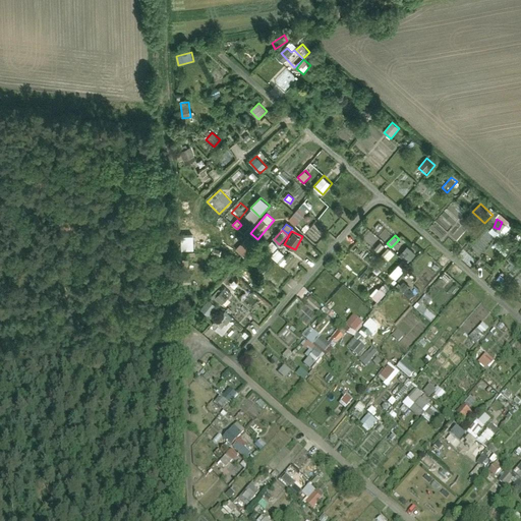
[(184,237),(184,248),(192,248),(192,237),(184,237)]
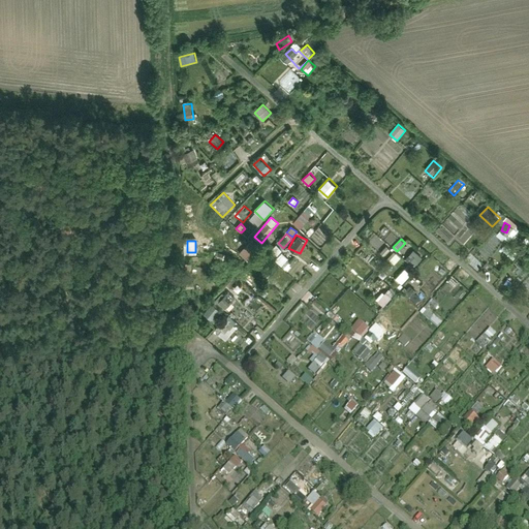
[(255,268),(265,257),(249,243),(240,253),(255,268)]
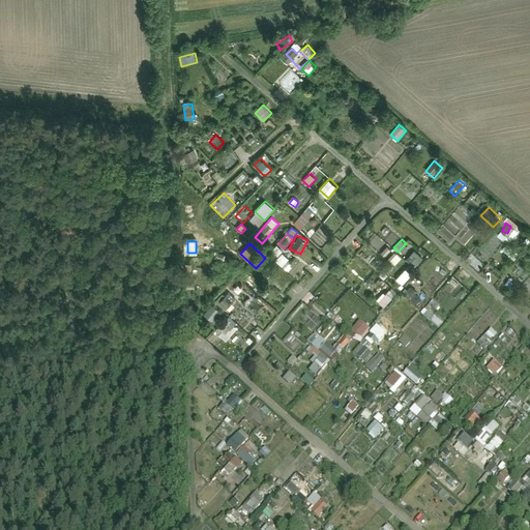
[(509,255),(513,249),(506,244),(502,251),(509,255)]
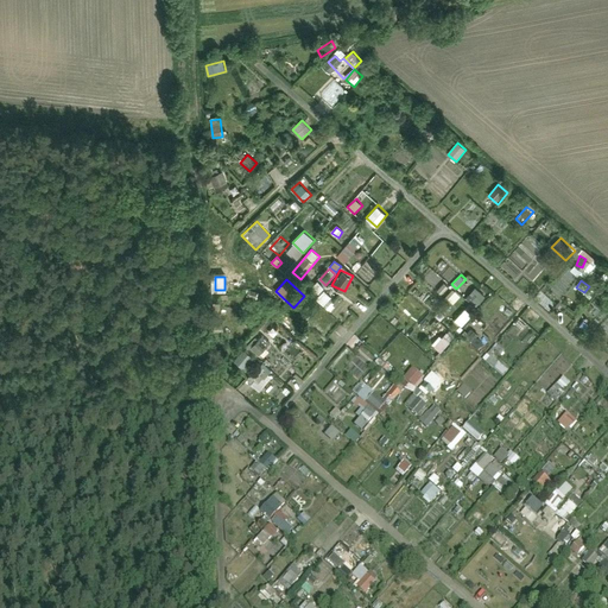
[(475,308),(486,296),(475,286),(466,298),(475,308)]
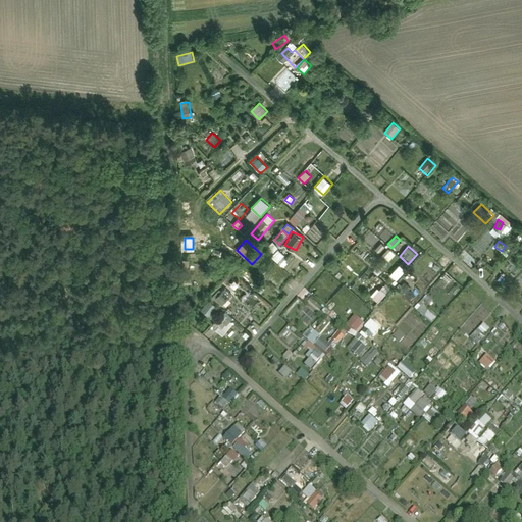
[(389,261),(396,254),(388,248),(382,255),(389,261)]
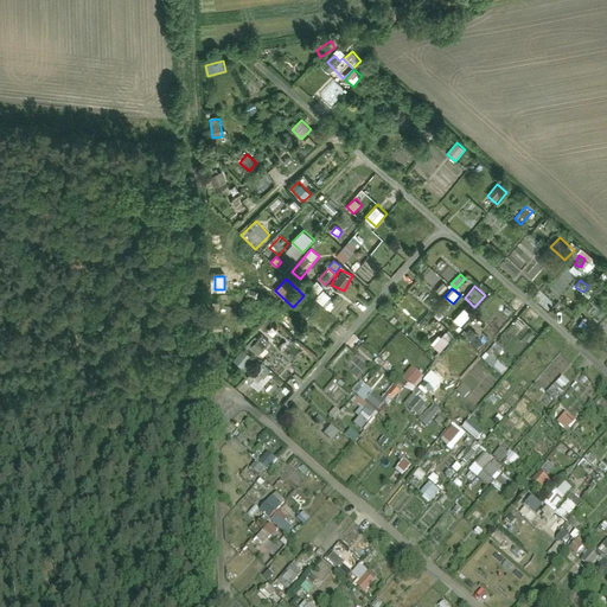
[(324,291),(317,299),(324,305),(331,296),(324,291)]
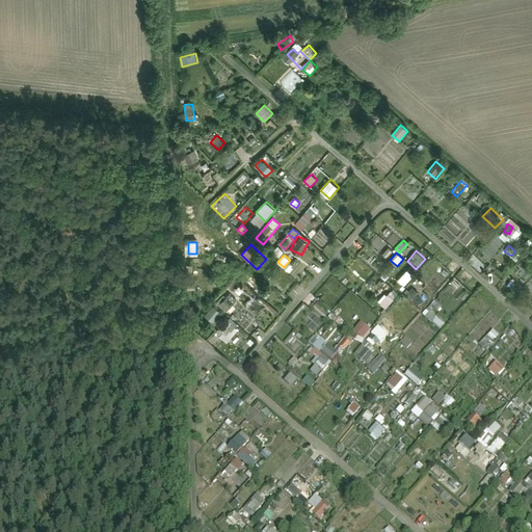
[(406,269),(398,280),(404,286),(414,275),(406,269)]
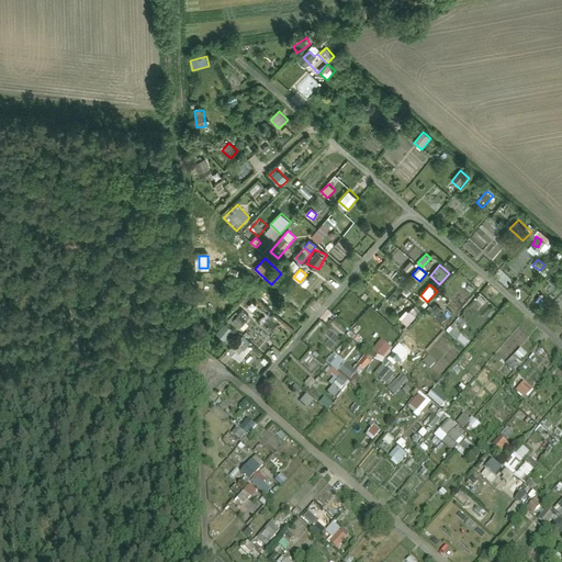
[(407,326),(420,312),(415,305),(408,312),(407,311),(400,318),(407,326)]
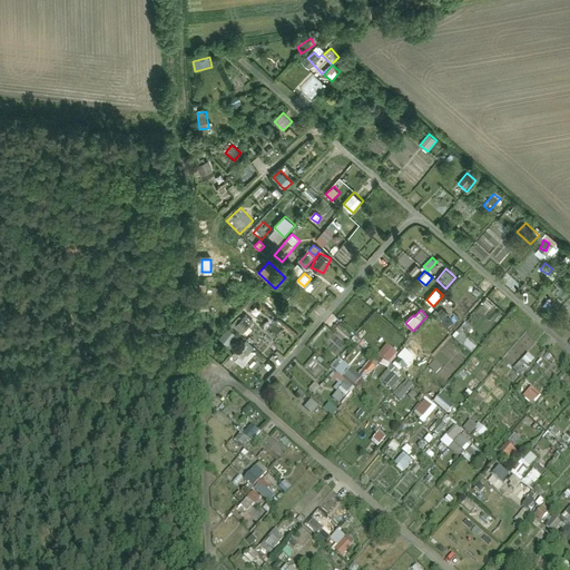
[(244,332),(252,324),(244,317),(236,325),(244,332)]
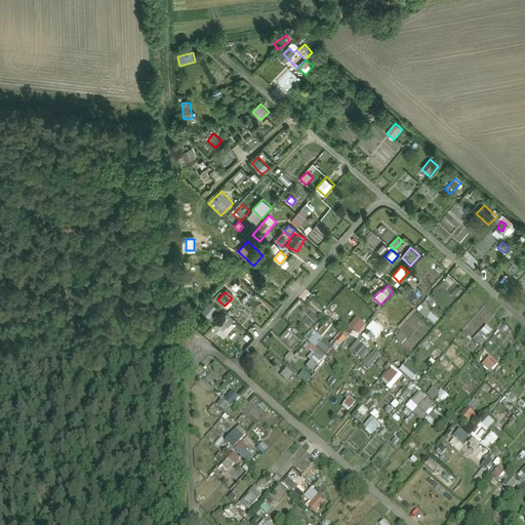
[(201,311),(210,319),(219,310),(211,301),(201,311)]
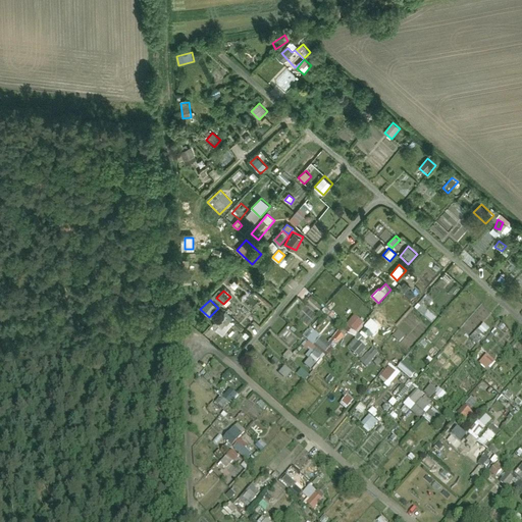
[(432,323),(437,317),(420,302),(415,308),(432,323)]
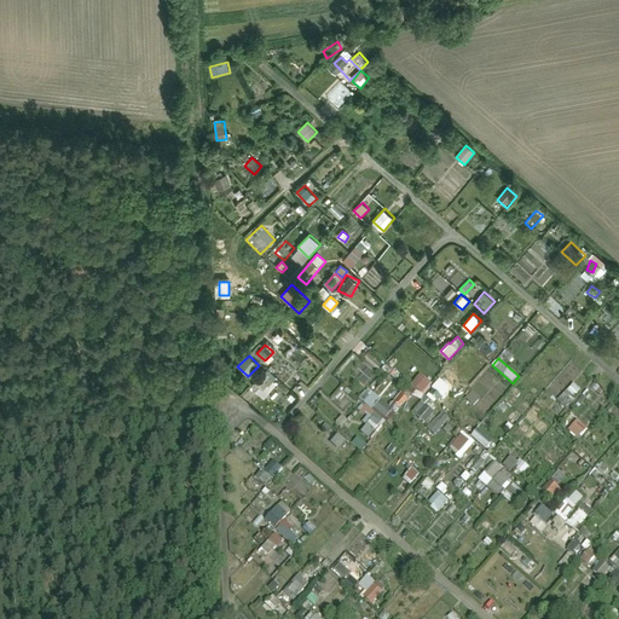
[(264,397),(277,379),(264,369),(250,387),(264,397)]
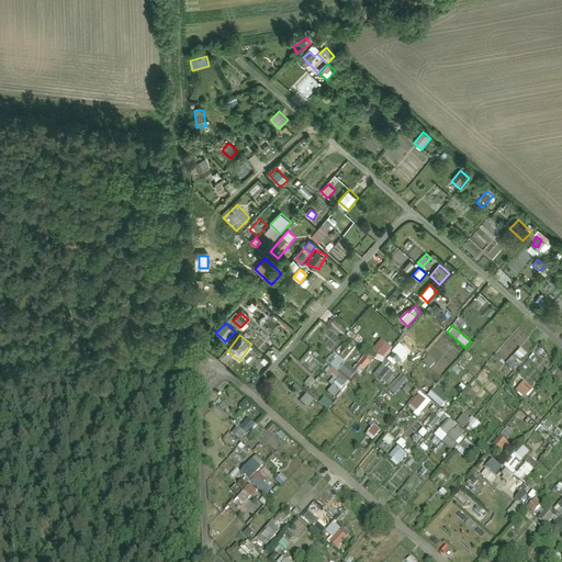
[(382,338),(373,349),(383,358),(393,347),(382,338)]
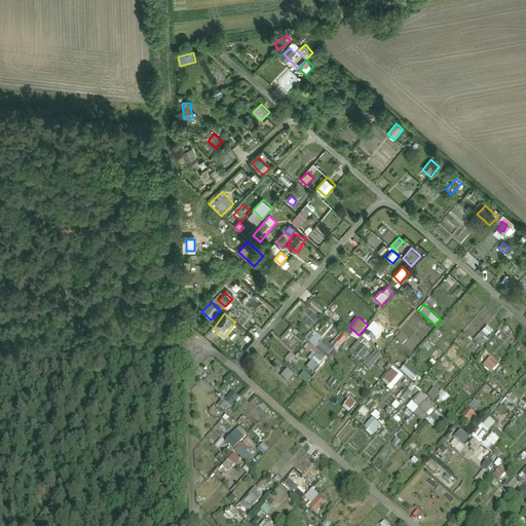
[(481,346),(494,331),(487,325),(474,340),(481,346)]
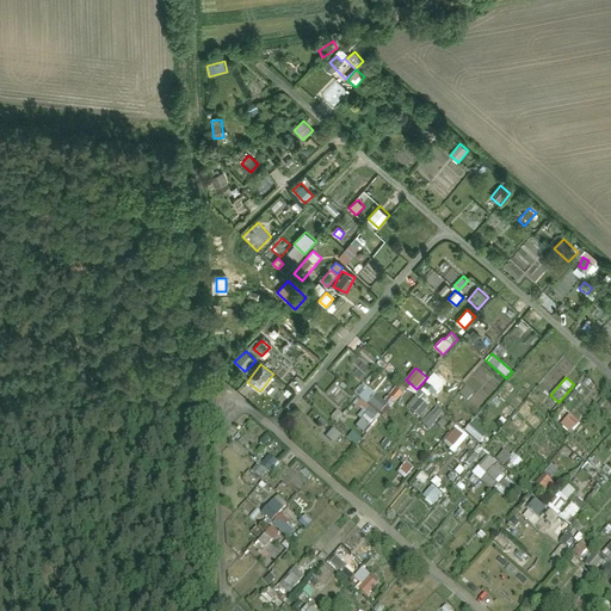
[(467,384),(460,392),(469,400),(476,393),(467,384)]
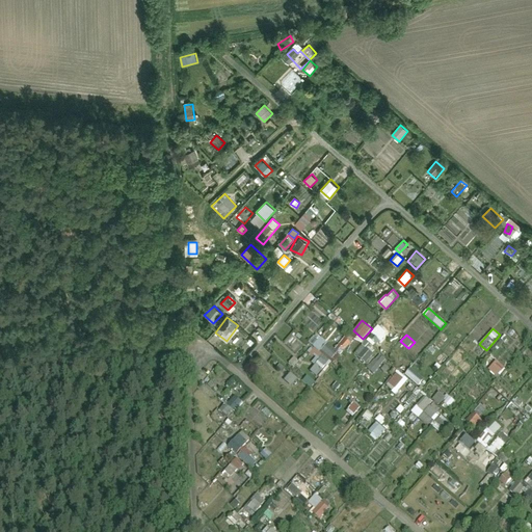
[(351,343),(344,337),(335,348),(320,336),(313,344),(334,363),(351,343)]
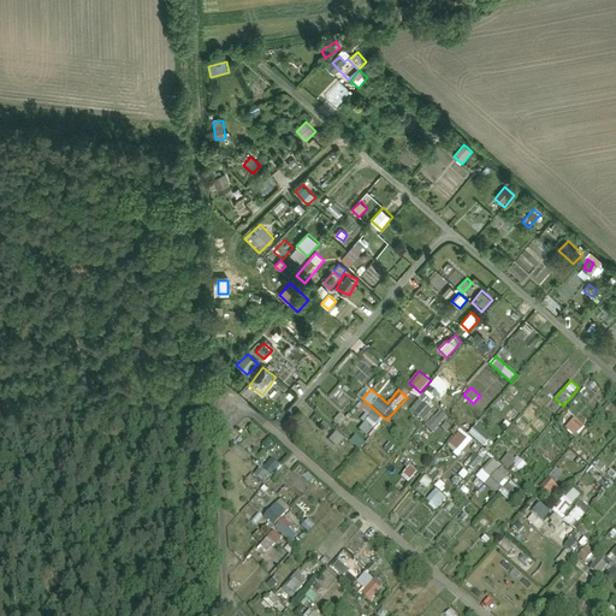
[(421,394),(410,412),(424,420),(436,403),(421,394)]
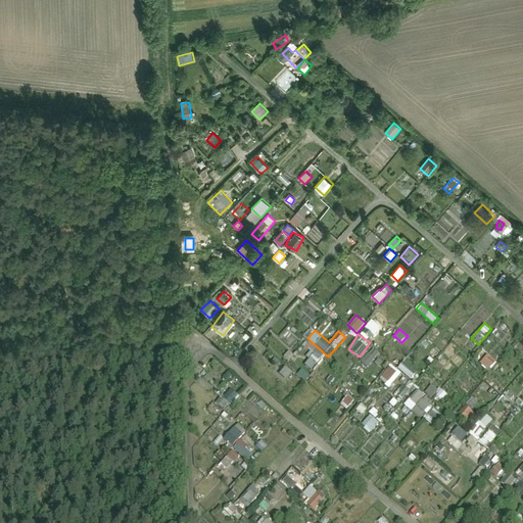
[(304,365),(313,371),(326,355),(306,339),(301,345),(310,351),(306,355),(310,359),(304,365)]
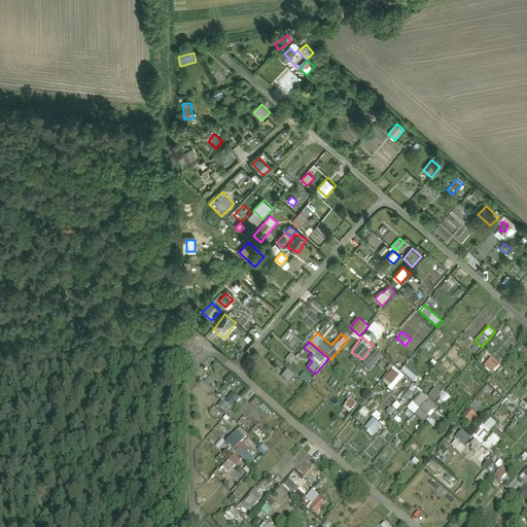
[(371,371),(382,356),(376,350),(363,364),(371,371)]
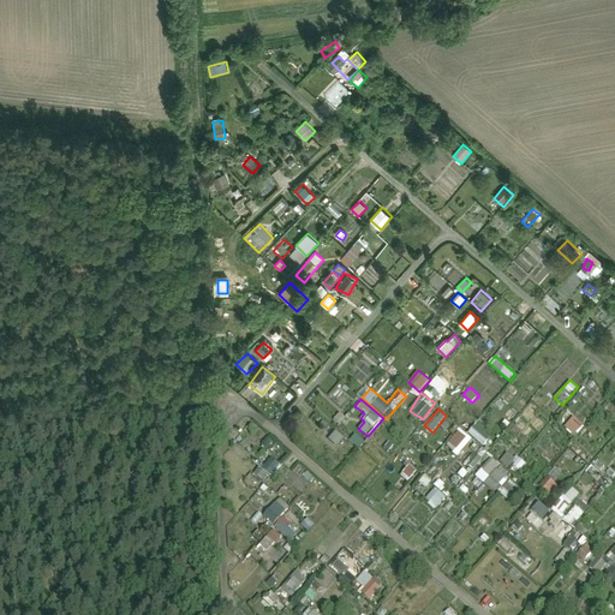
[(563,425),(574,436),(585,427),(574,416),(563,425)]
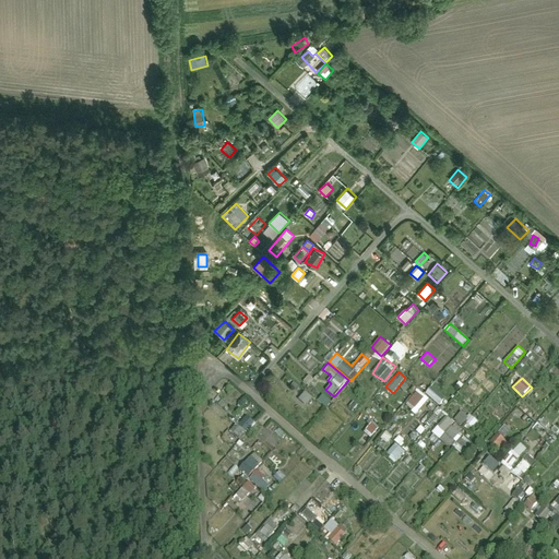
[(415,414),(429,399),(418,389),(405,404),(415,414)]
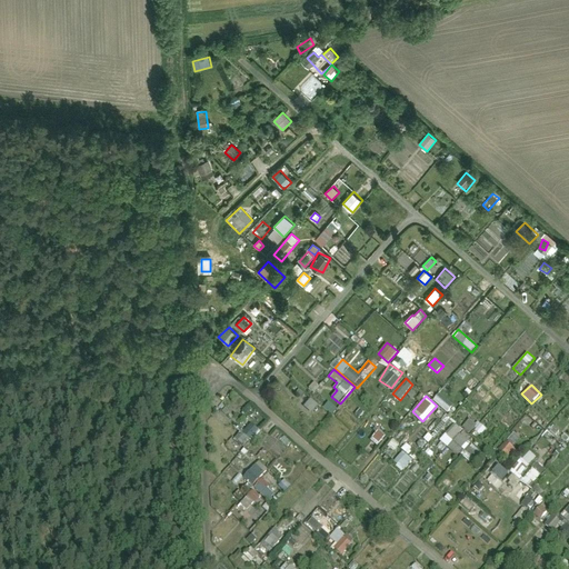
[(311,412),(319,405),(311,398),(303,406),(311,412)]
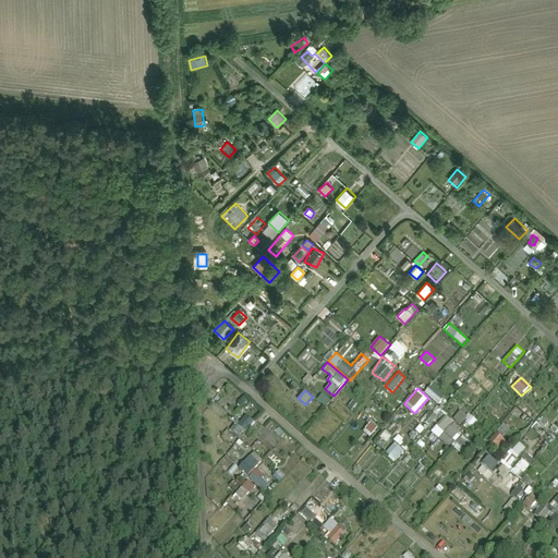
[(326,407),(330,400),(322,393),(317,399),(326,407)]
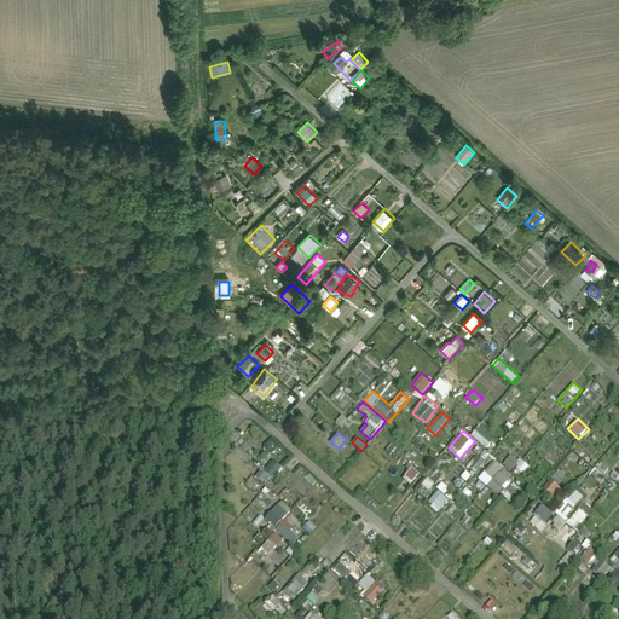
[(503,463),(510,470),(519,462),(512,455),(503,463)]
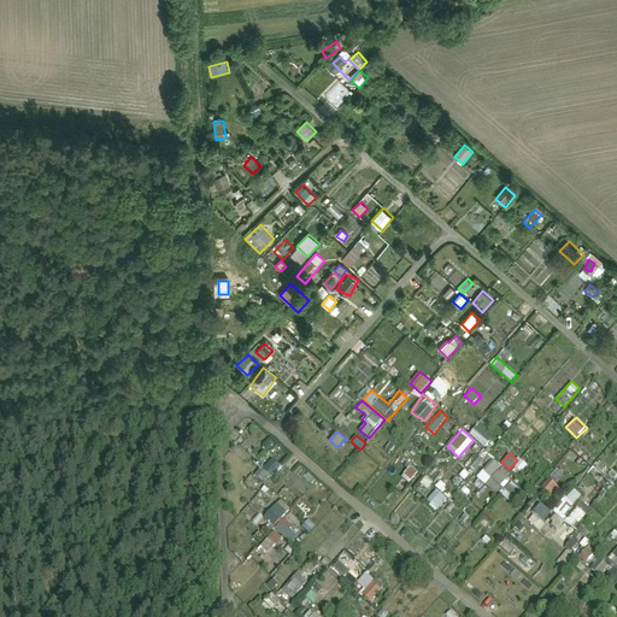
[(513,465),(519,471),(527,465),(519,458),(513,465)]
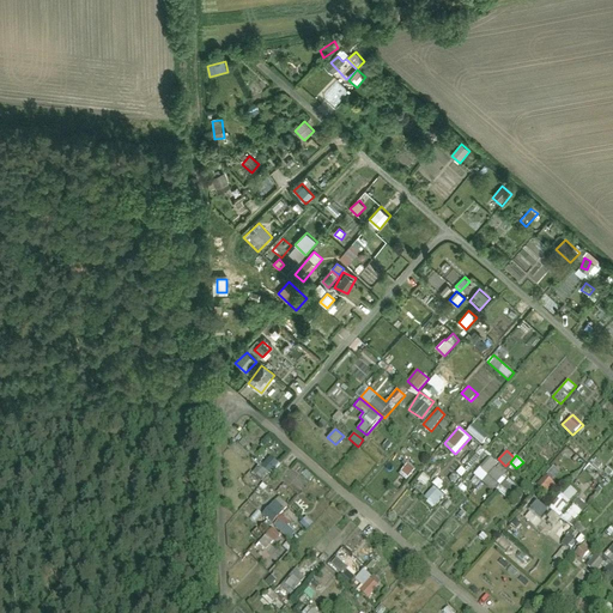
[(269,456),(261,467),(266,471),(274,459),(269,456)]
